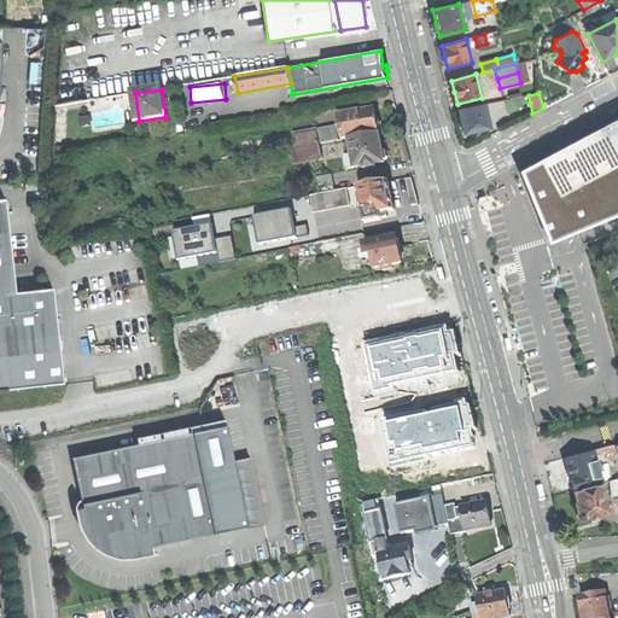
[(529,95),(507,100),(508,106),(530,103),(529,95)]
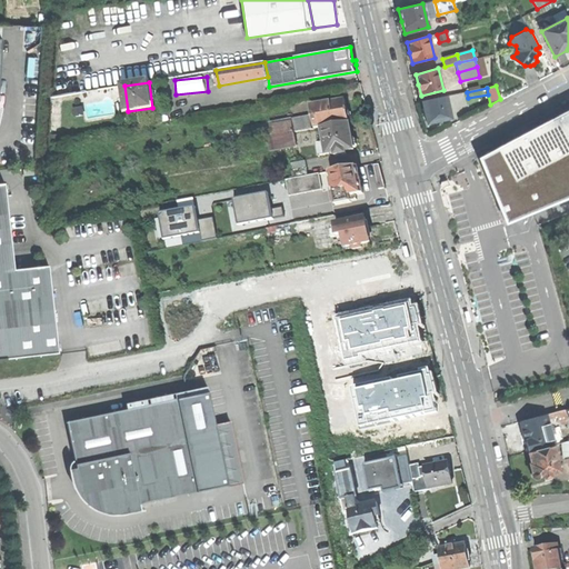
[(455,95),(456,101),(468,98),(467,92),(455,95)]
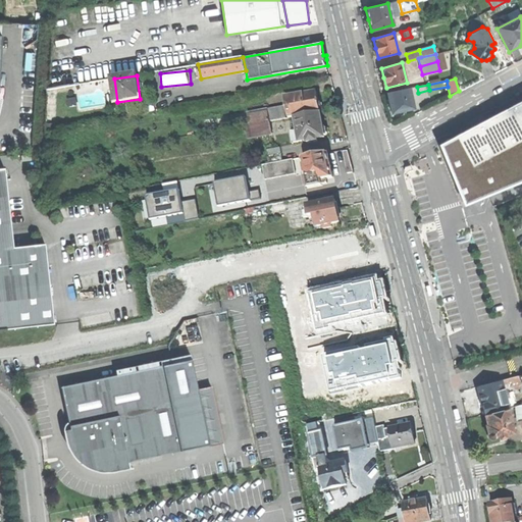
[(410,88),(388,93),(390,102),(394,112),(414,107),(410,88)]
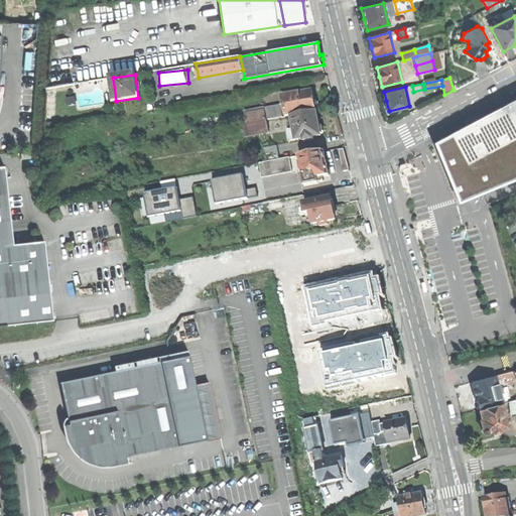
[(295,115),(316,111),(315,108),(318,105),(317,101),(314,98),(313,95),(312,91),(292,94),(295,115)]
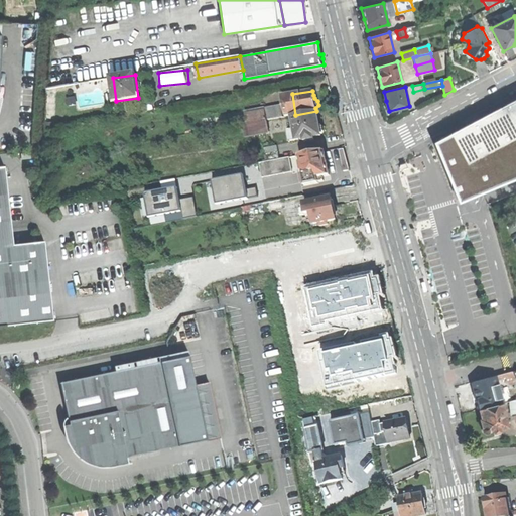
[(286,117),(291,116),(295,115),(292,94),(282,96),(286,117)]
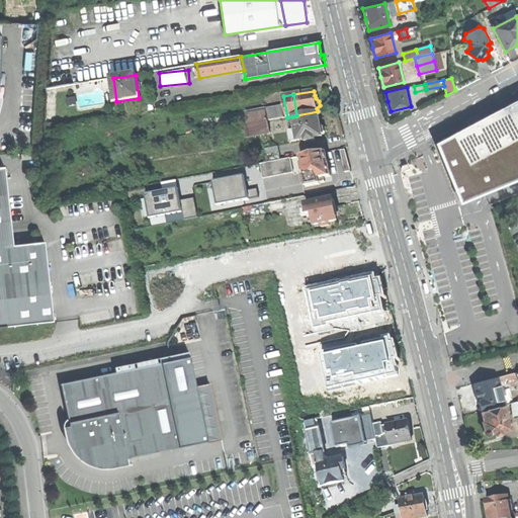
[(517,101),(435,146),(460,206),(517,182),(517,101)]
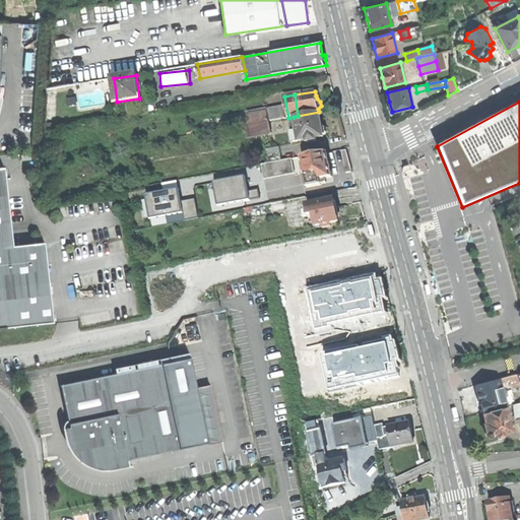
[(267,121),(285,118),(283,105),(264,109),(265,113),(266,113),(267,121)]
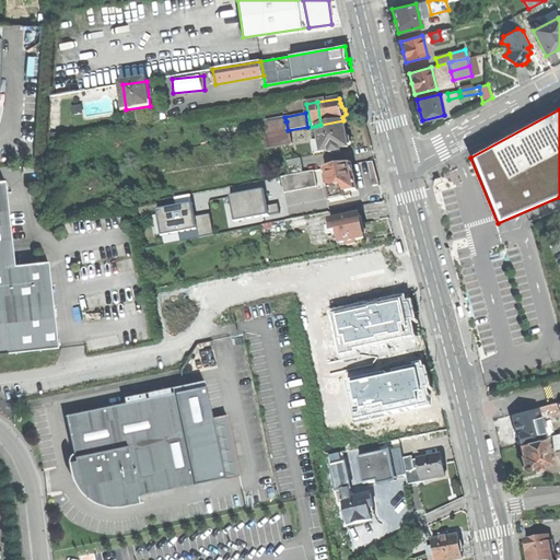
[(345,128),(343,120),(321,125),(316,126),(318,140),(313,141),(315,153),(329,150),(330,153),(340,151),(340,149),(348,147),(347,144),(350,141),(349,136),(346,135),(345,128)]
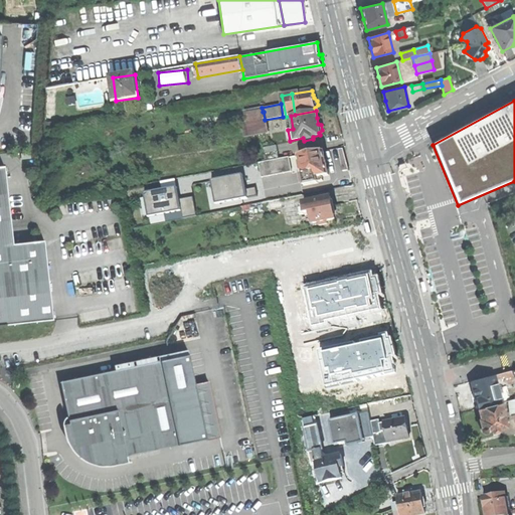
[(245,123),(265,120),(264,112),(263,112),(243,115),(245,123)]
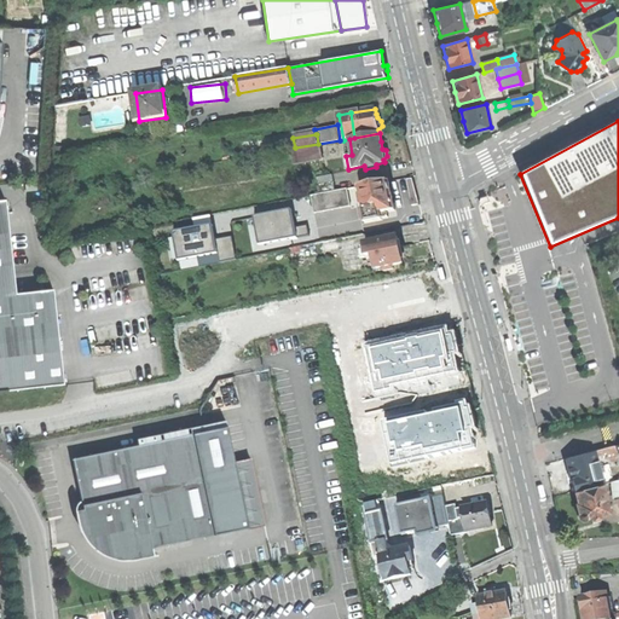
[(322,158),(318,144),(295,148),(290,149),(293,163),(322,158)]
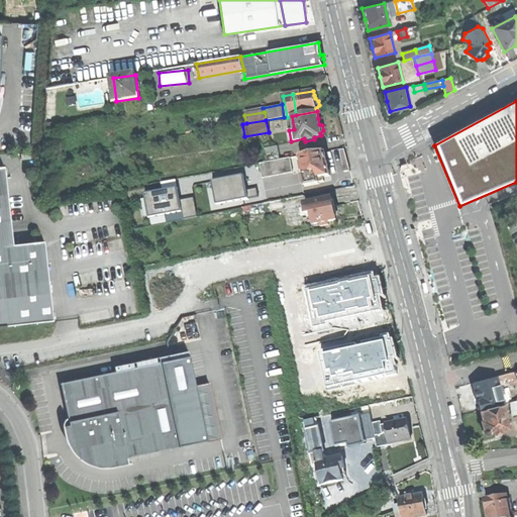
[(273,147),(276,161),(290,158),(288,144),(273,147)]
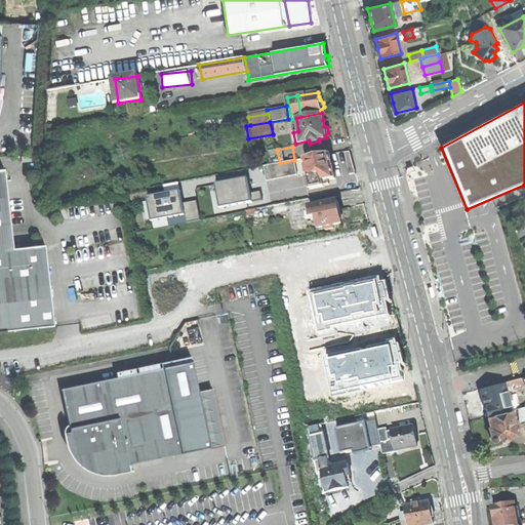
[(304,159),(310,189),(324,186),(324,185),(329,184),(329,179),(336,178),(334,171),(333,165),(331,166),(329,154),(304,159)]
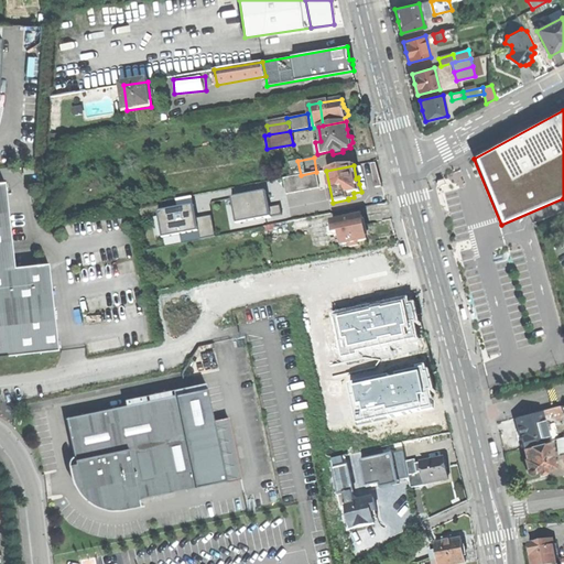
[(320,187),(316,172),(301,175),(284,179),(288,194),(320,187)]
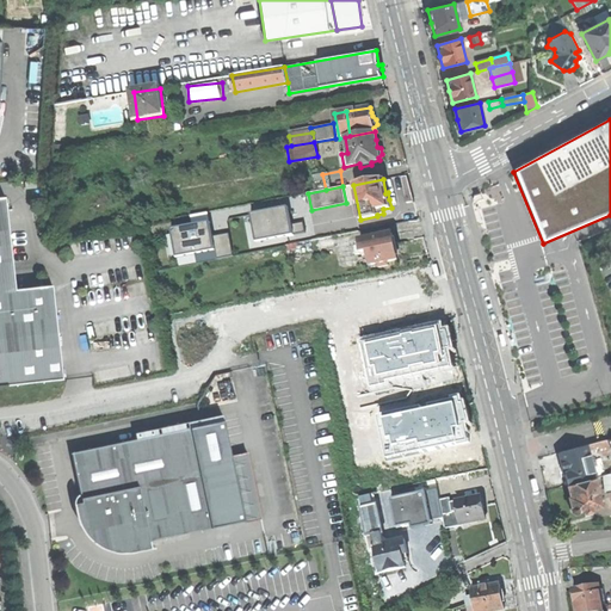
[(0,384),(62,378),(53,285),(14,290),(5,197),(0,197),(0,384)]
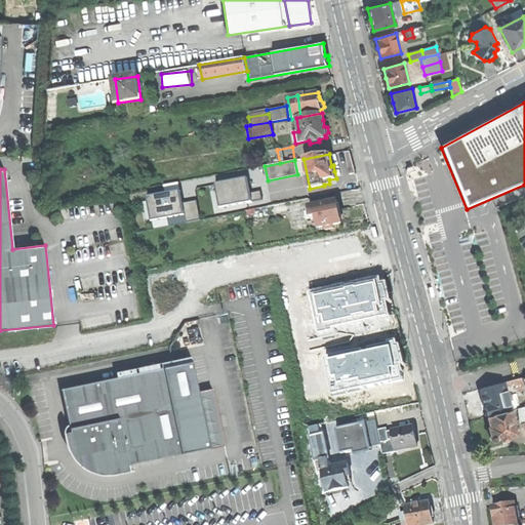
[(259,192),(250,193),(247,178),(211,185),(215,212),(261,205),(259,192)]
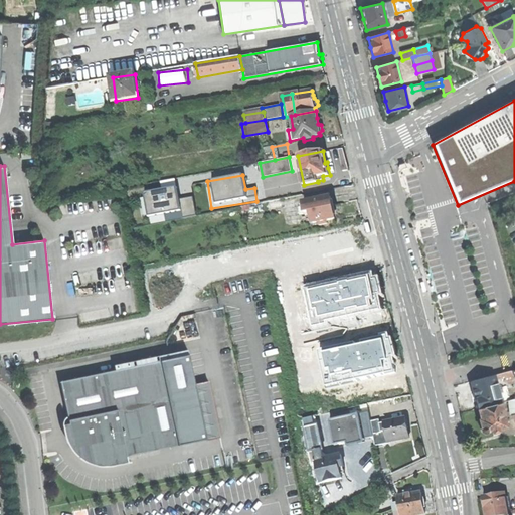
[(140,194),(145,223),(194,214),(191,197),(179,200),(176,187),(140,194)]
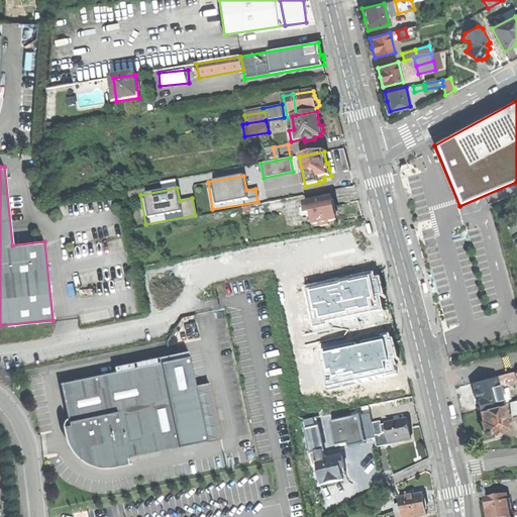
[(331,197),(310,202),(310,203),(313,213),(315,224),(336,219),(334,208),(331,197)]
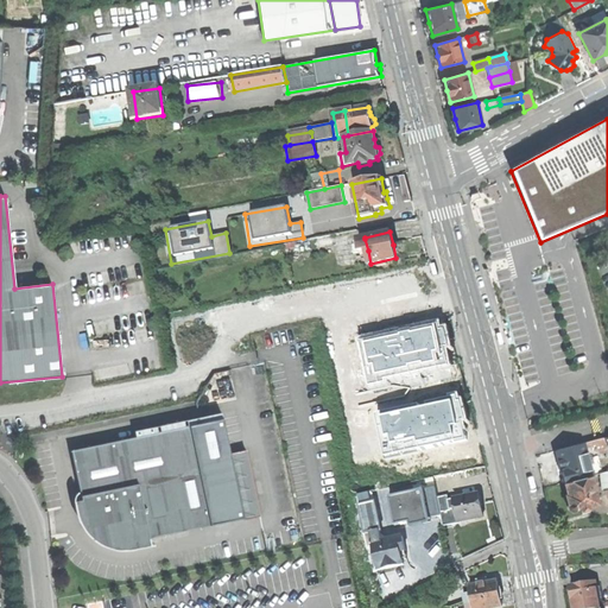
[(334,245),(331,235),(316,239),(317,248),(334,245)]
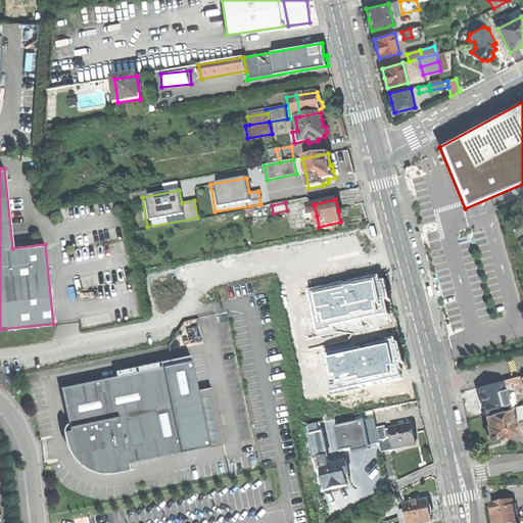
[(306,289),(316,330),(330,327),(329,325),(385,313),(382,298),(387,297),(383,279),(378,280),(377,274),(306,289)]
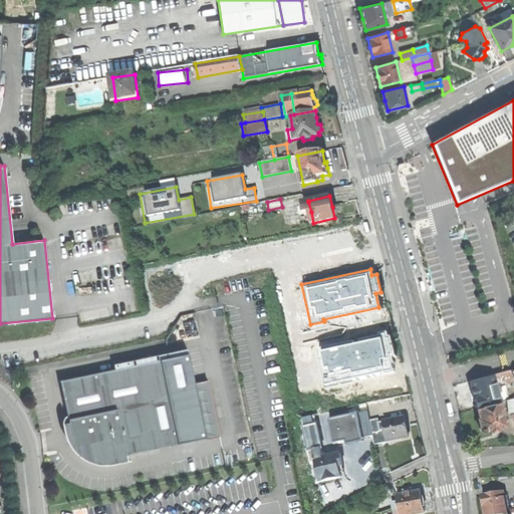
[(352,340),(315,348),(324,389),(353,382),(352,377),(392,369),(388,353),(393,352),(390,335),(387,336),(386,330),(378,332),(378,335),(359,339),(359,341),(353,343),(352,340)]
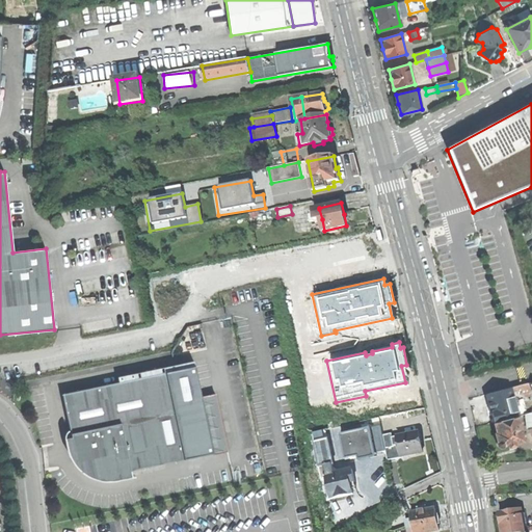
[(120,382),(165,373),(164,368),(118,378),(120,382)]
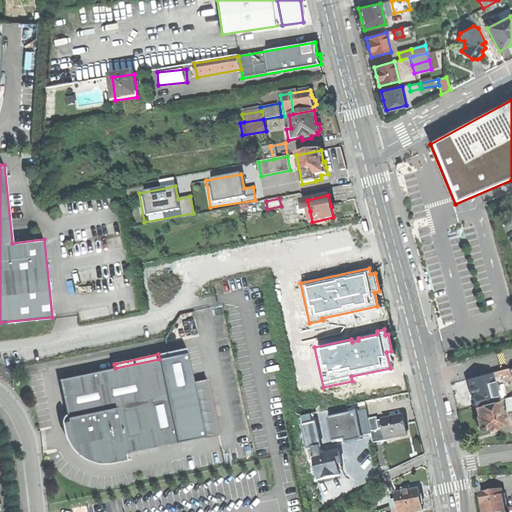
[(95,459),(102,460),(110,459),(127,456),(126,454),(177,443),(160,358),(159,359),(115,368),(60,380),(69,422),(67,422),(70,436),(73,443),(78,449),(83,453),(89,457),(95,459)]
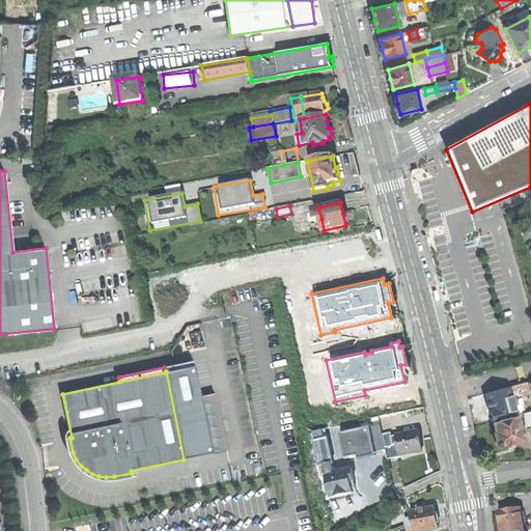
[(527,383),(512,386),(513,391),(520,389),(522,394),(529,392),(527,383)]
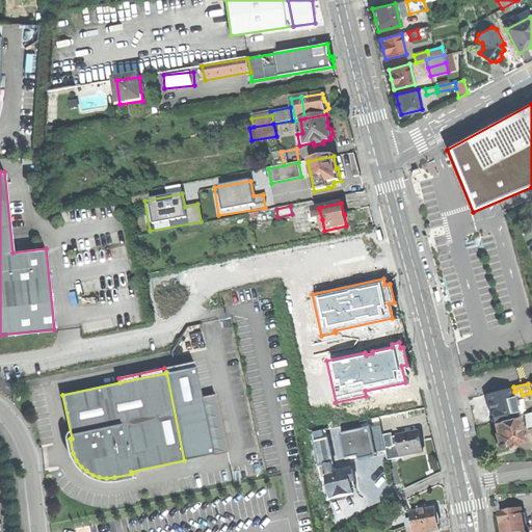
[(513,387),(510,388),(514,401),(531,397),(530,393),(523,395),(521,390),(514,392),(513,387)]
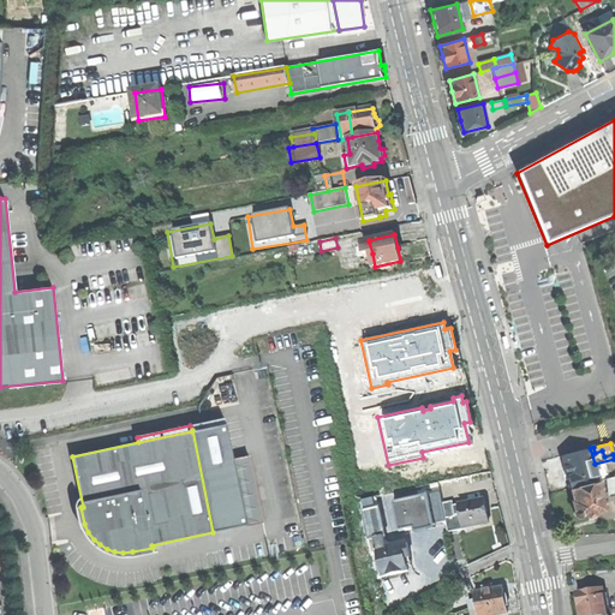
[(590,448),(563,455),(567,471),(572,488),(597,481),(598,481),(595,464),(590,448)]
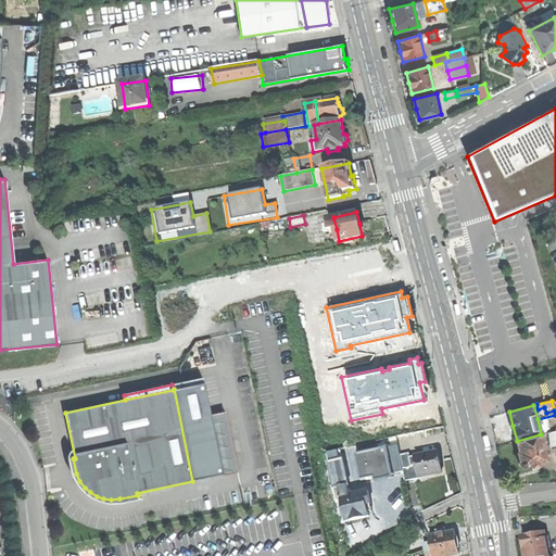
[(540,434),(517,441),(519,452),(518,453),(519,455),(520,460),(519,463),(520,465),(522,466),(525,466),(526,465),(531,463),(532,466),(539,465),(539,463),(550,459),(548,453),(545,454),(540,434)]
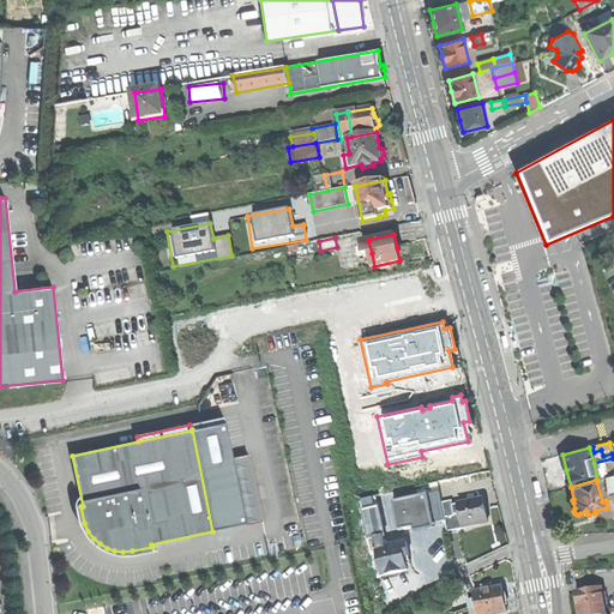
[(461,516),(464,530),(491,525),(487,512),(486,500),(455,506),(457,517),(461,516)]
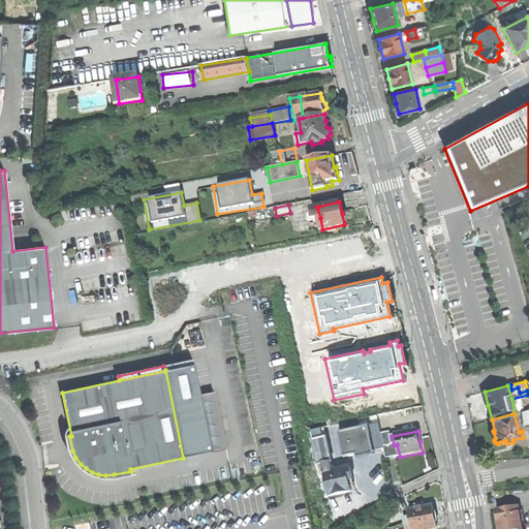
[(391,433),(381,434),(386,460),(400,457),(397,444),(394,445),(392,436),(391,433)]
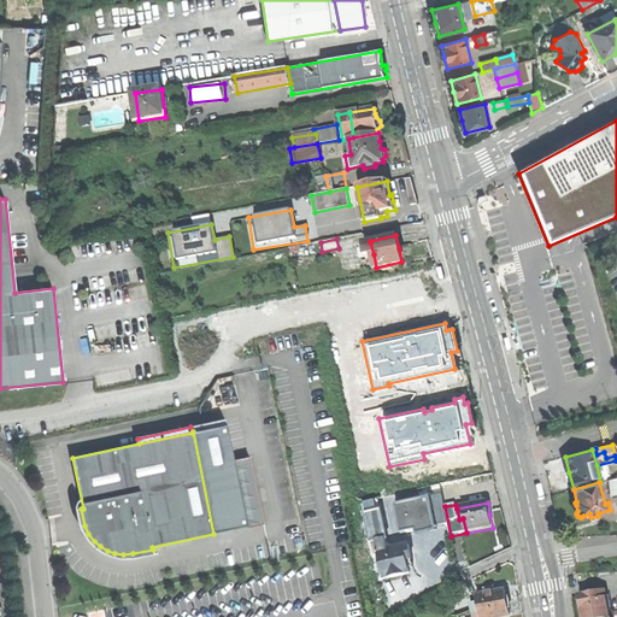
[(377,541),(387,540),(382,511),(365,515),(371,542),(377,541)]
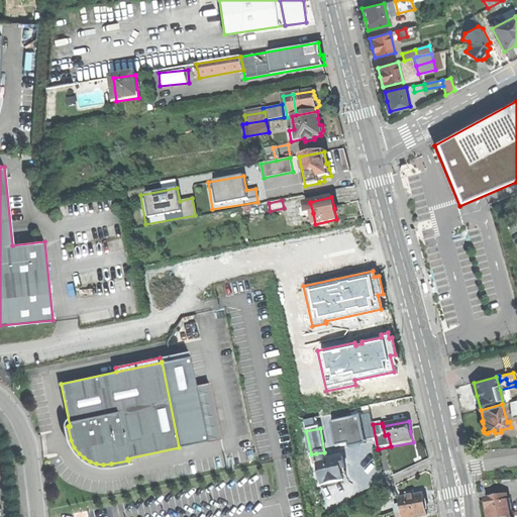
[(326,461),(324,452),(316,453),(318,462),(326,461)]
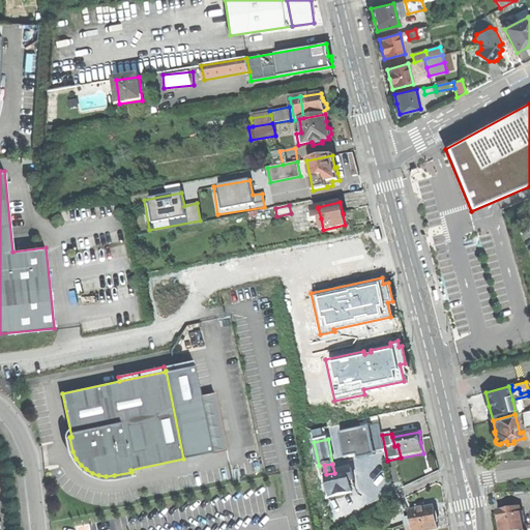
[(334,473),(326,474),(330,497),(342,495),(352,493),(350,482),(354,481),(352,469),(334,473)]
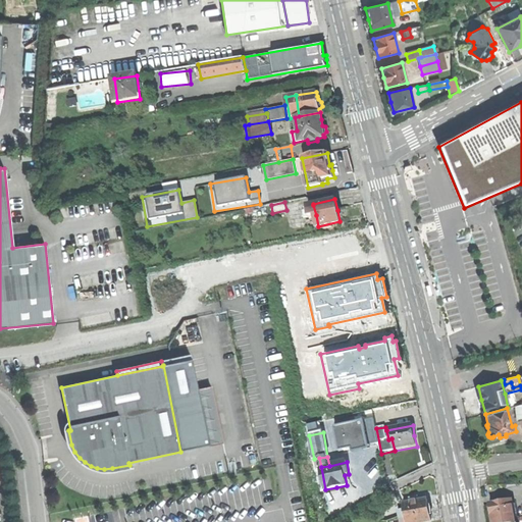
[(496,510),(498,521),(520,517),(518,508),(517,503),(515,494),(493,499),(496,510)]
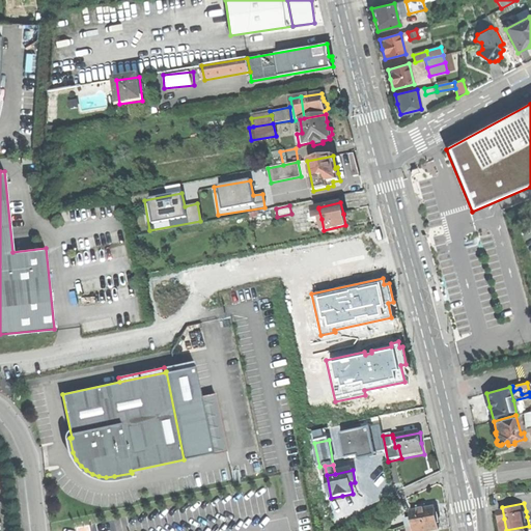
[(414,529),(414,530),(440,530),(438,521),(437,510),(425,511),(424,508),(418,509),(419,512),(412,514),(413,520),(414,529)]
